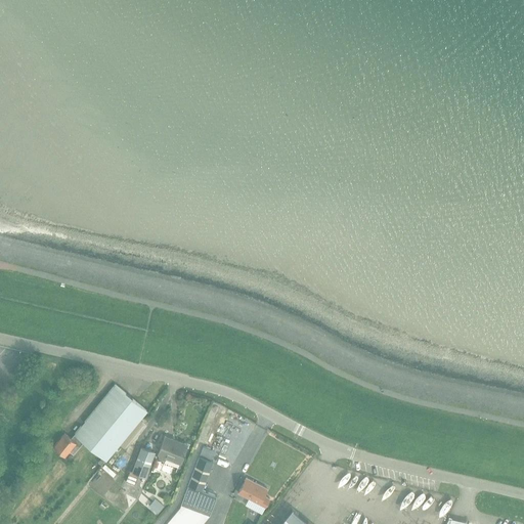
[(146,410),(121,390),(115,385),(75,434),(83,442),(101,457),(105,461),(146,410)]
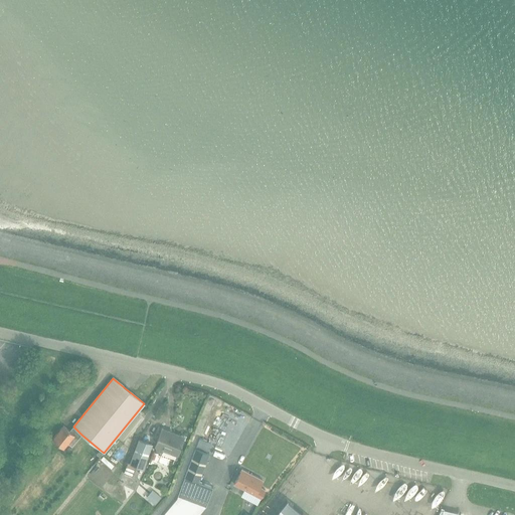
[(63,425),(51,439),(52,440),(63,449),(67,444),(71,447),(81,435),(73,426),(69,431),(68,431),(63,425)]
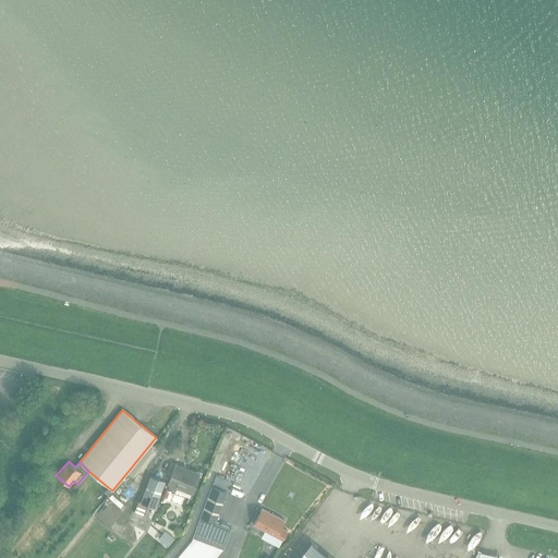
[(192,494),(198,476),(183,470),(184,468),(174,464),(167,487),(176,490),(177,487),(192,494)]
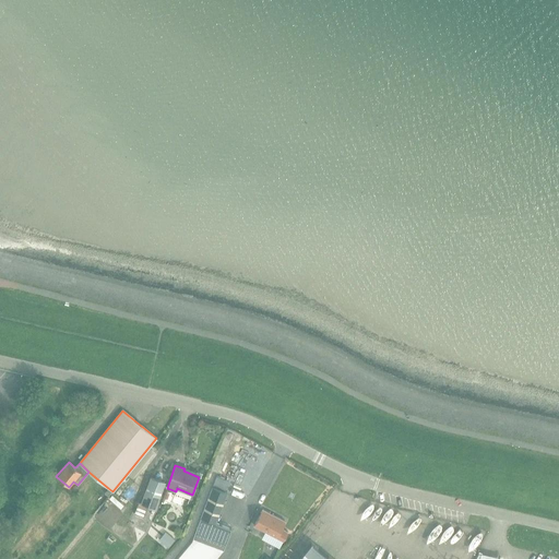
[(216,476),(212,487),(224,491),(228,482),(216,476)]
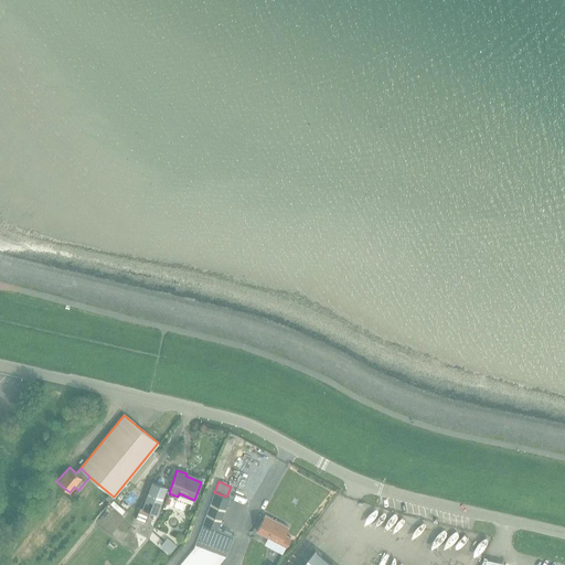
[(157,513),(167,488),(152,482),(142,508),(140,508),(135,520),(145,523),(149,511),(157,513)]
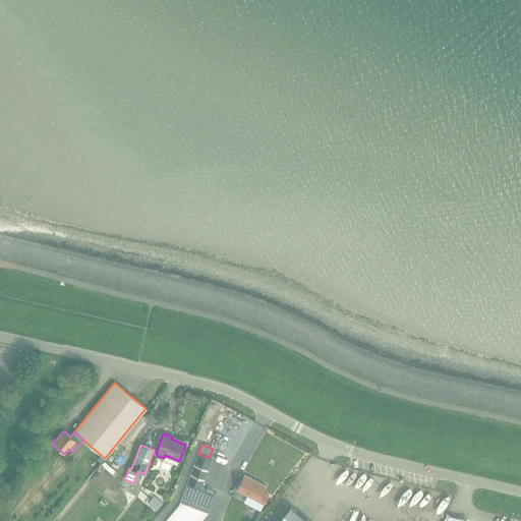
[(200,487),(211,459),(209,458),(197,454),(187,482),(200,487)]
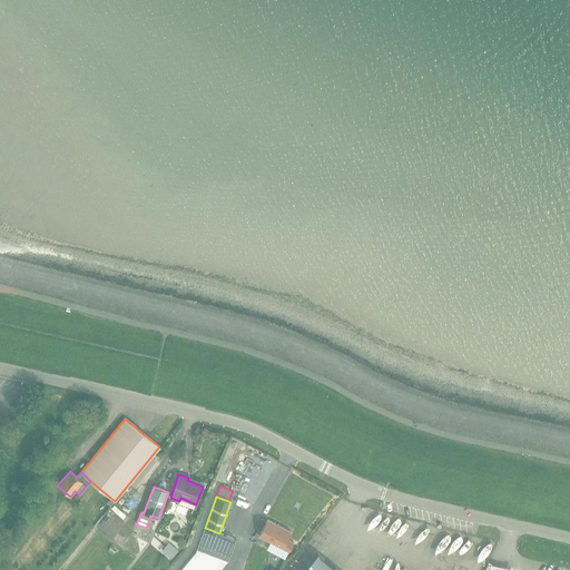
[(118,498),(115,501),(124,509),(127,505),(118,498)]
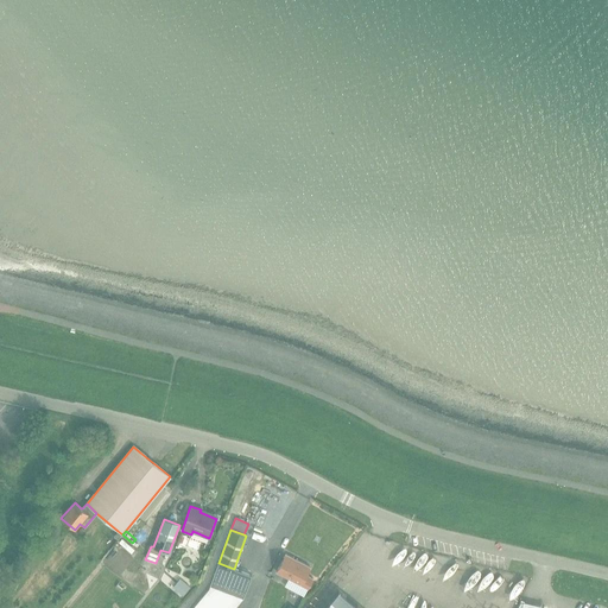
[(305,575),(310,568),(285,555),(276,571),(308,588),(312,578),(305,575)]
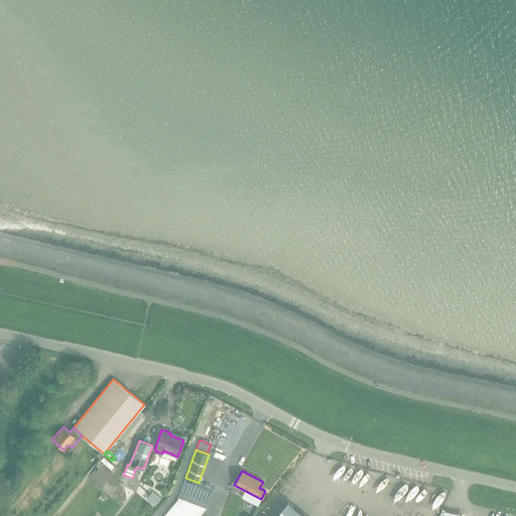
[(44,490),(40,478),(30,481),(34,493),(44,490)]
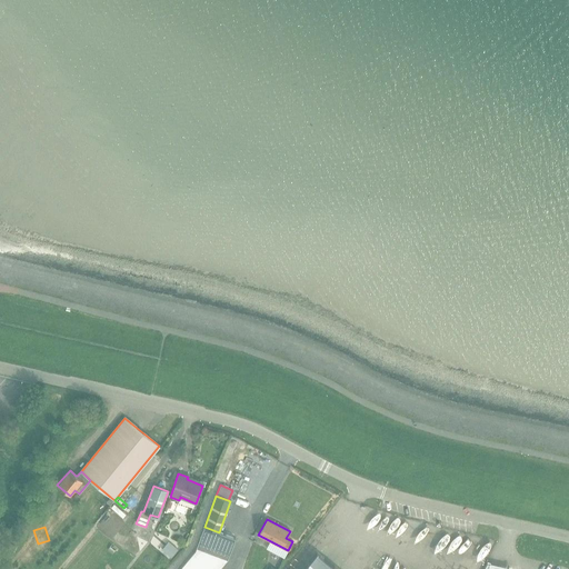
[(205,527),(197,547),(227,558),(227,559),(235,538),(219,532),(205,527)]
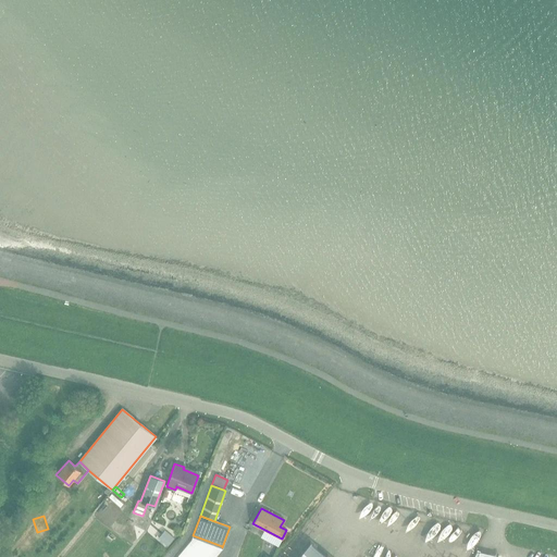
[(168,533),(162,540),(168,544),(173,537),(168,533)]
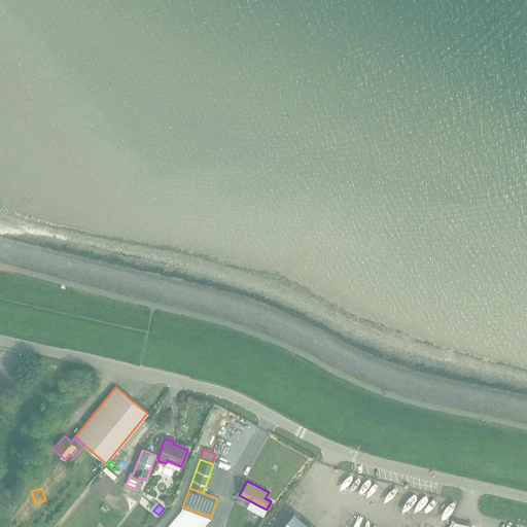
[(173,518),(164,526),(202,526),(210,517),(182,506),(173,518)]
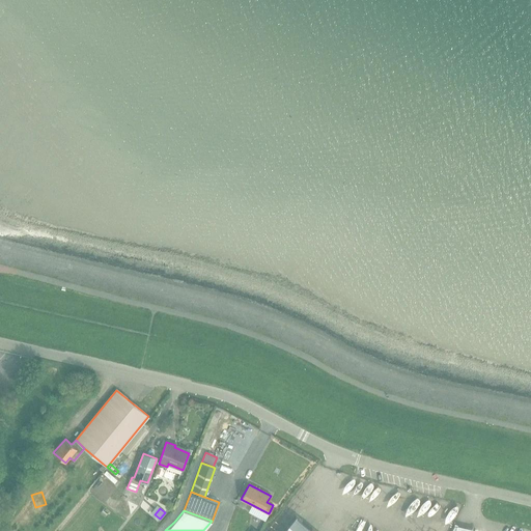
[(226,524),(229,514),(223,512),(220,522),(226,524)]
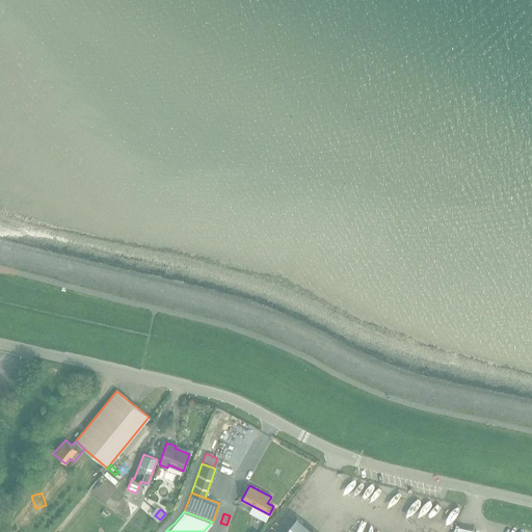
[(315,531),(296,516),(283,531),(315,531)]
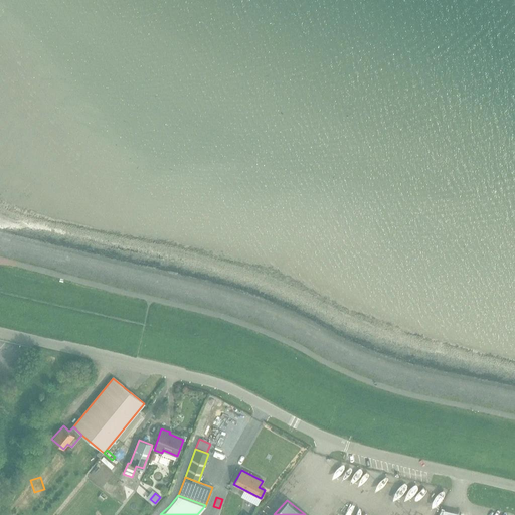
[(440,514),(445,514),(466,514),(468,507),(444,501),(440,514)]
